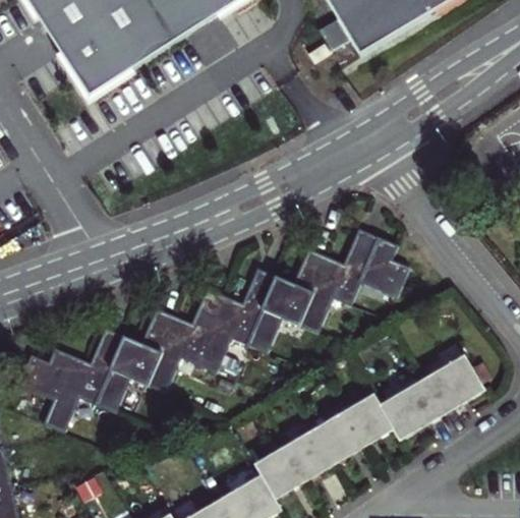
[(19,0),(81,100),(239,0),(19,0)]
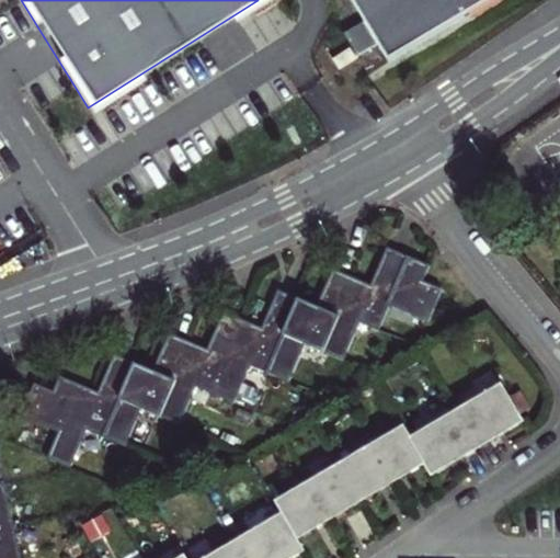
[(352,0),(365,21),(344,33),(358,54),(378,41),(388,60),(488,0),(352,0)]
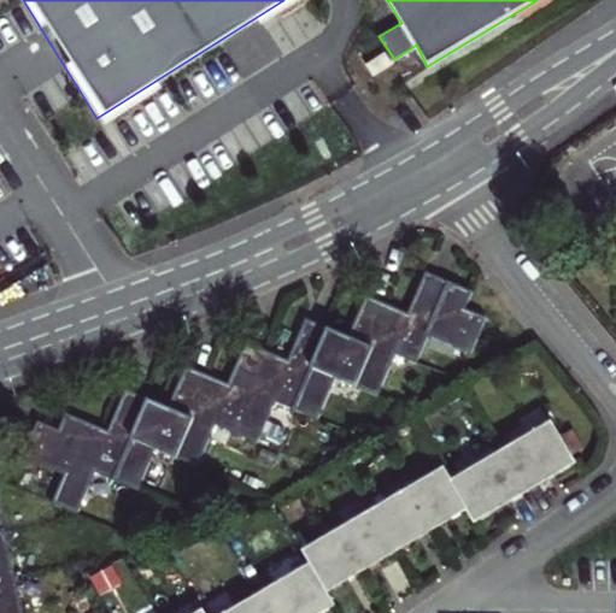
[(406,312),(387,304),(352,383),(374,393),(392,351),(411,360),(424,331),(447,280),(424,270),(406,312)]
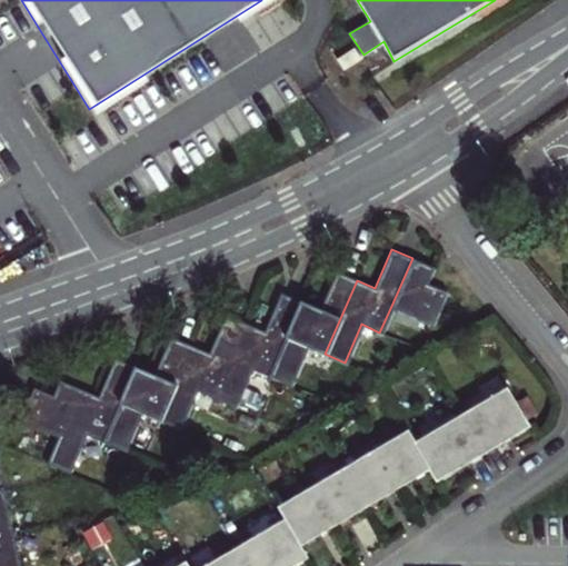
[(412,258),(391,306),(430,323),(444,291),(426,283),(432,267),(412,258)]
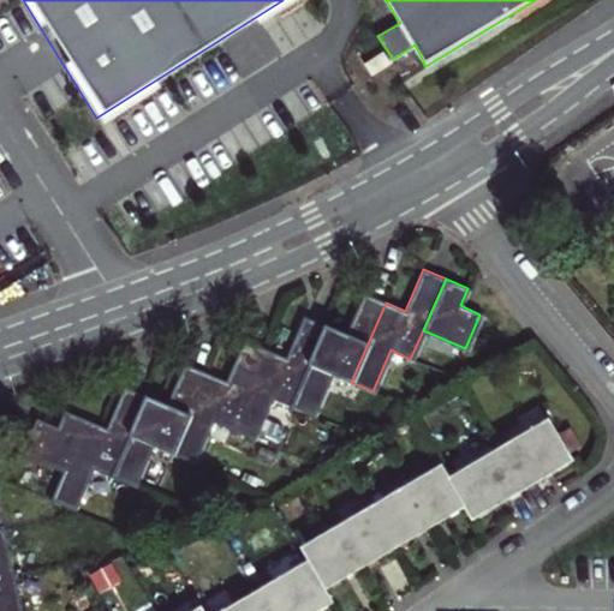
[(345,334),(326,325),(291,406),(313,415),(331,373),(351,382),(386,303),(364,293),(345,334)]
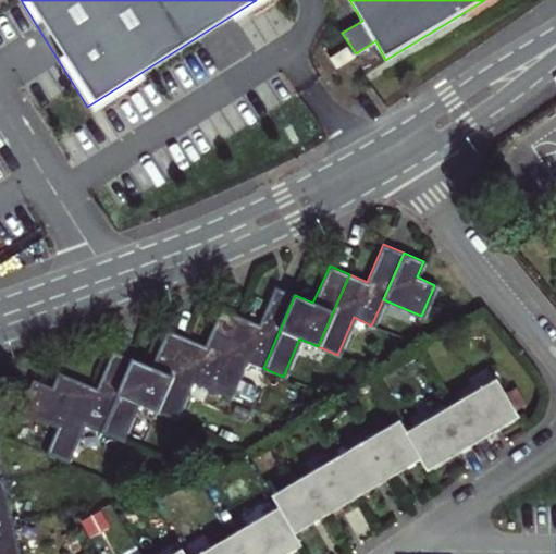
[(258,324),(241,317),(209,389),(229,397),(246,360),(263,368),(295,295),(275,286),(258,324)]
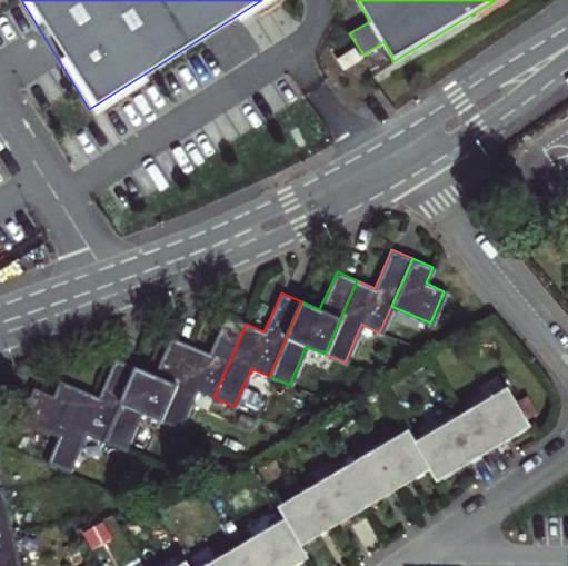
[(209,353),(191,345),(158,419),(178,428),(196,389),(213,397),(246,324),(226,315),(209,353)]
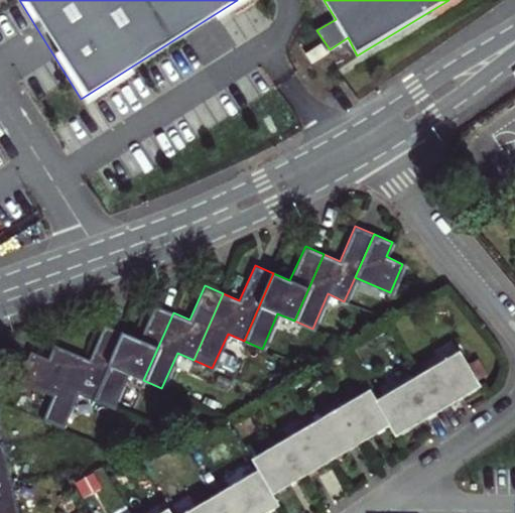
[(139,340),(123,333),(93,399),(112,407),(127,373),(143,380),(173,312),(154,304),(139,340)]
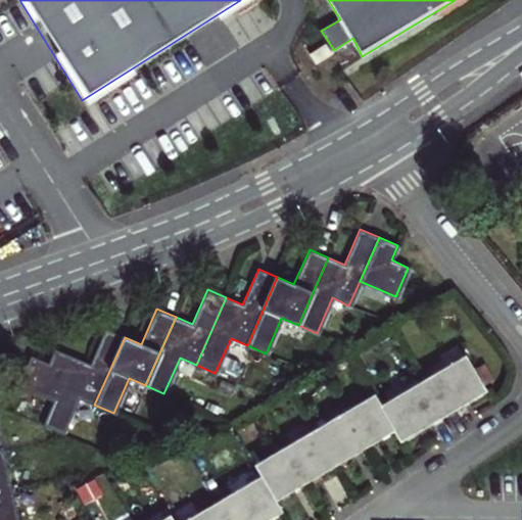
[(74,358),(54,400),(44,425),(62,433),(78,397),(94,405),(125,337),(106,329),(90,365),(74,358)]
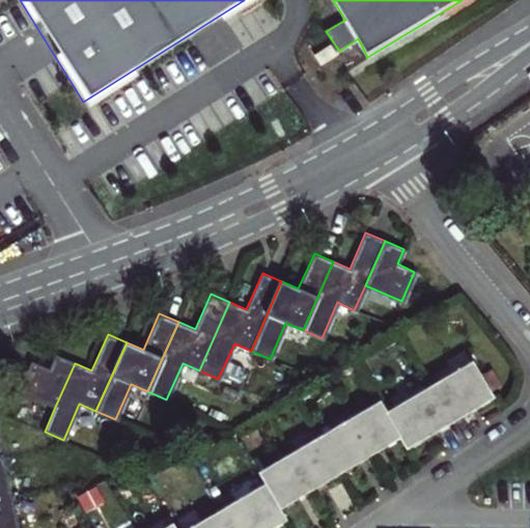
[(32,361),(19,390),(55,407),(75,363),(56,355),(50,368),(32,361)]
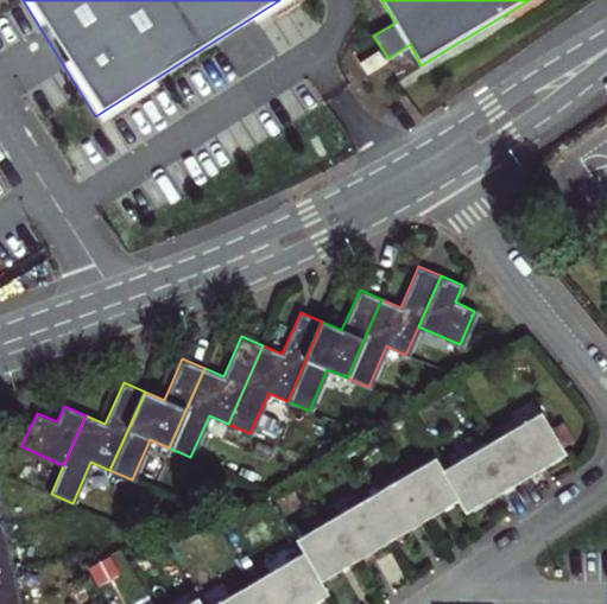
[(567,453),(562,445),(551,427),(543,412),(493,442),(517,483),(567,453)]
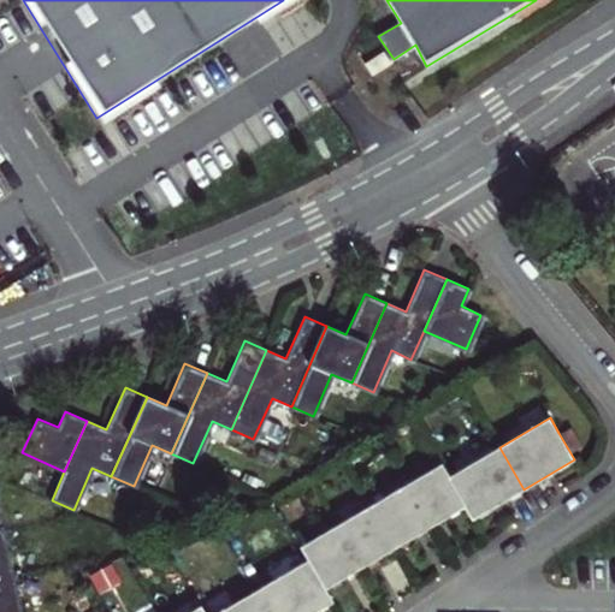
[(569,451),(581,444),(571,426),(559,433),(569,451)]
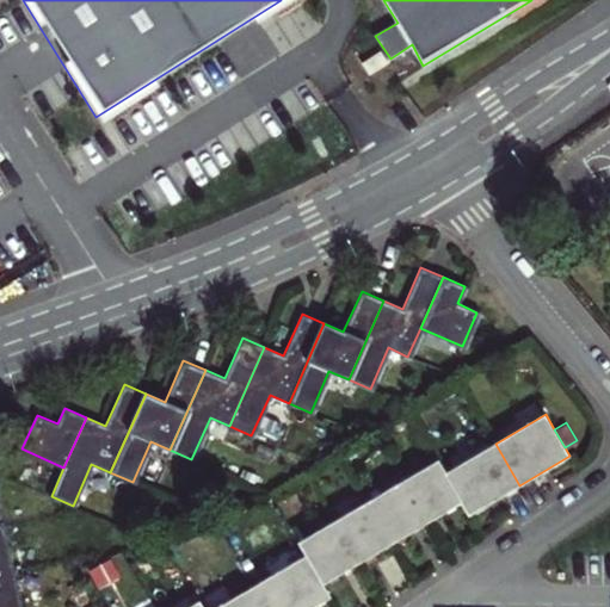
[(469,514),(519,485),(495,444),(445,474),(462,502),(469,514)]
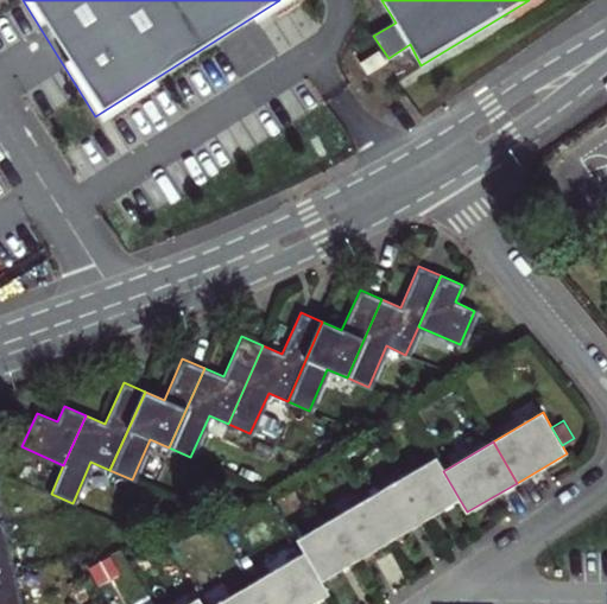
[(425,520),(460,500),(443,471),(435,458),(400,478),(425,520)]
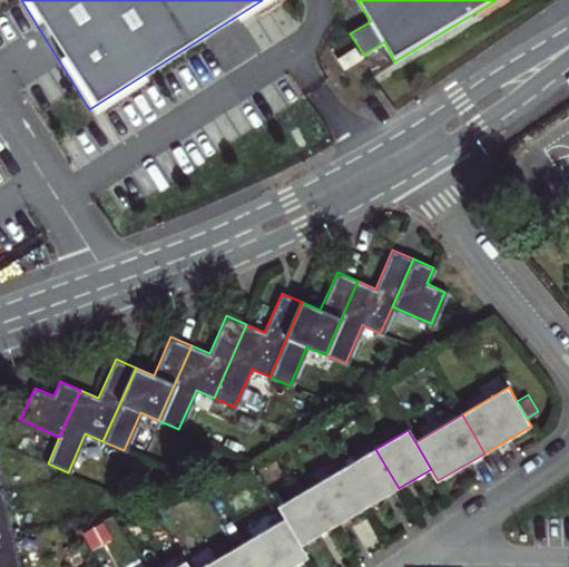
[(366,507),(399,488),(375,449),(343,469),(366,507)]
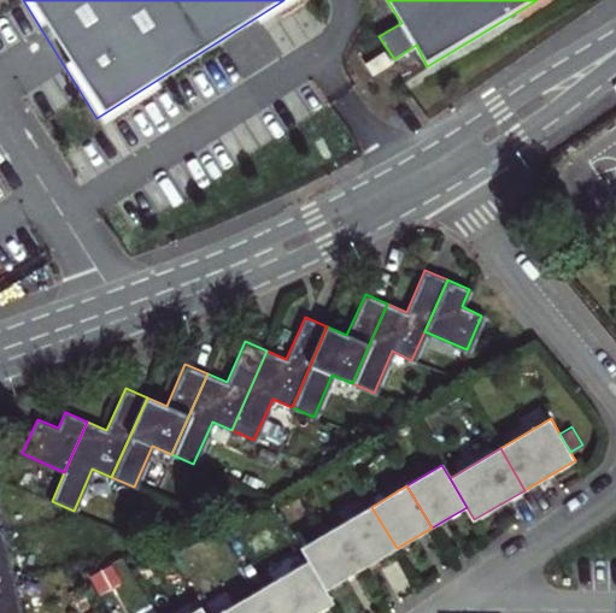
[(362,569),(397,548),(371,507),(336,528),(362,569)]
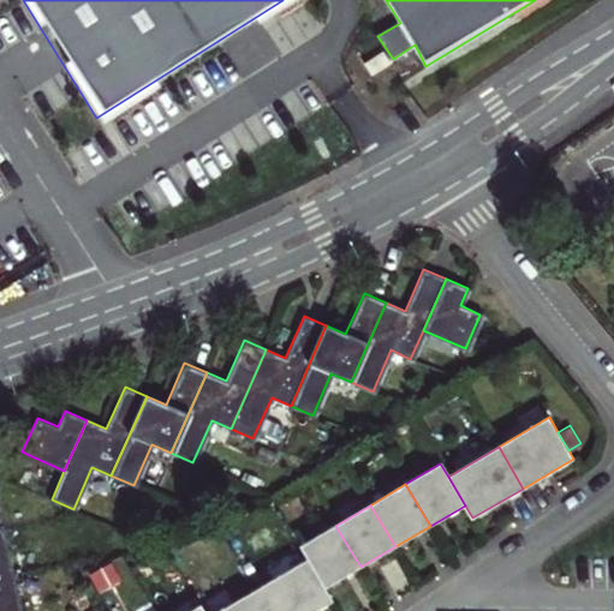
[(325,587),(361,567),(335,526),(300,546),(325,587)]
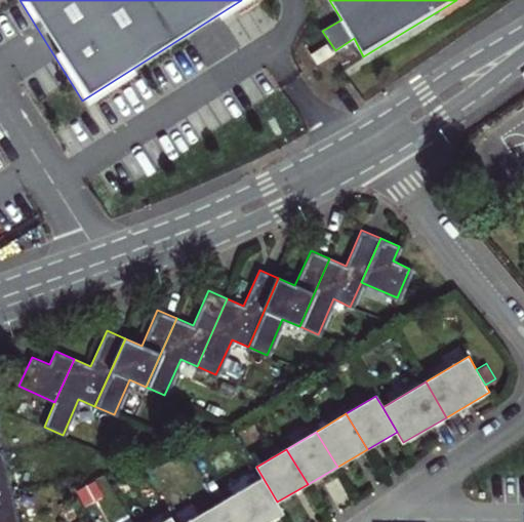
[(0,491),(10,489),(2,450),(0,451),(0,491)]
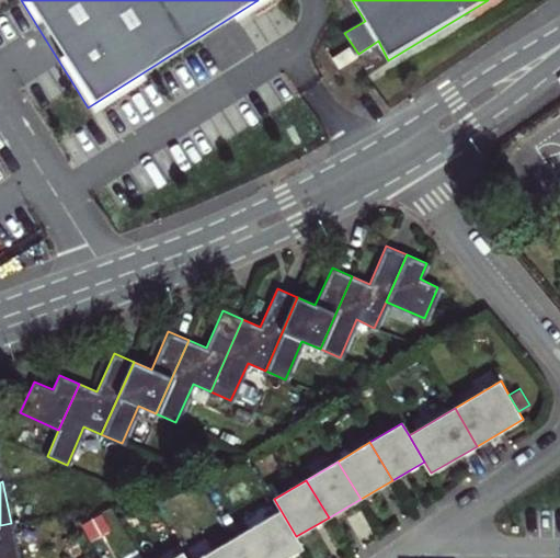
[(246,557),(286,557),(304,548),(296,536),(274,499),(239,520),(246,532),(235,538),(246,557)]
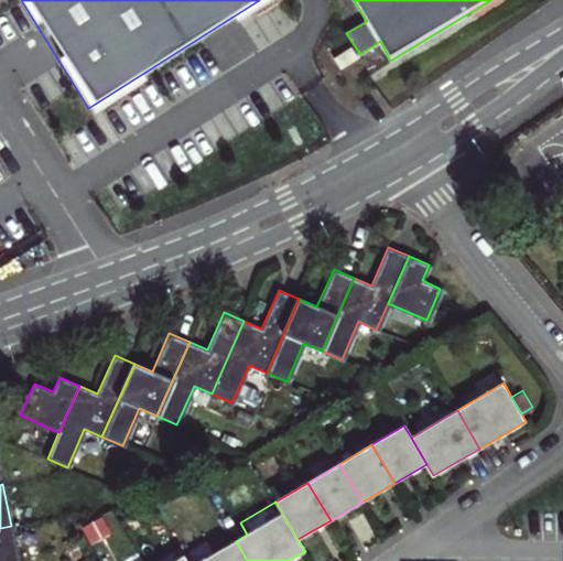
[(0,560),(19,560),(11,526),(0,528),(0,560)]
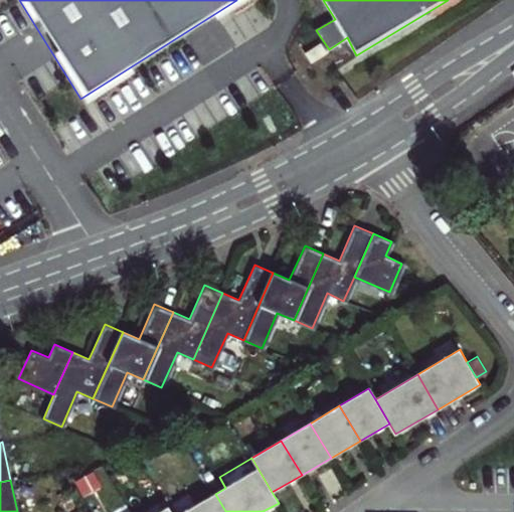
[(225,511),(215,494),(184,511),(225,511)]
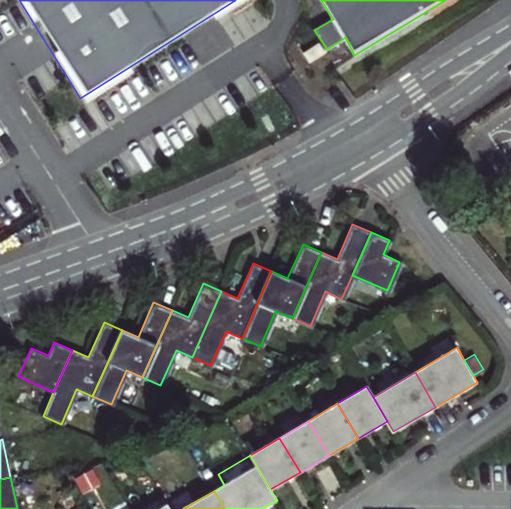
All buildings are outlined.
